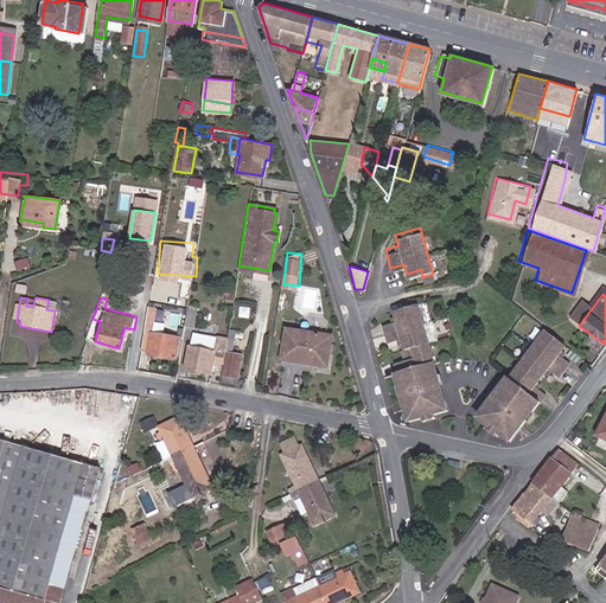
[(393,367),(403,408),(404,408),(407,415),(420,411),(423,410),(422,406),(428,405),(429,409),(433,408),(445,405),(415,299),(393,306),(395,316),(382,320),(387,338),(401,334),(404,353),(393,357),(395,366),(393,367)]
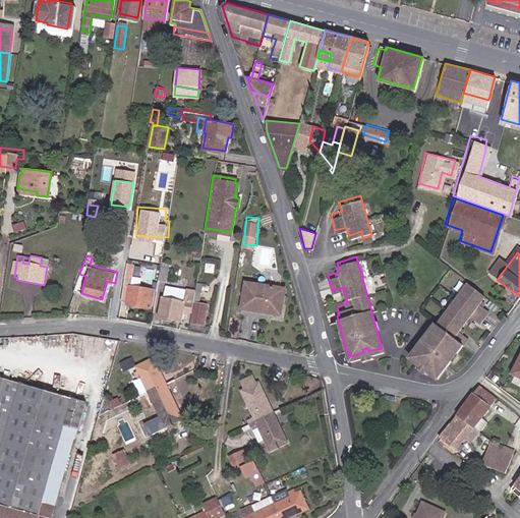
[(126,261),(120,300),(126,301),(126,302),(151,306),(154,287),(129,284),(133,262),(126,261)]
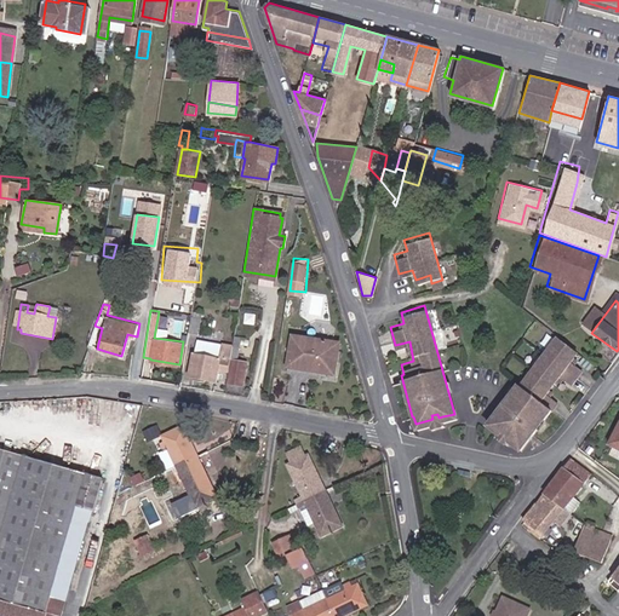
[(202,317),(191,316),(189,330),(199,333),(202,317)]
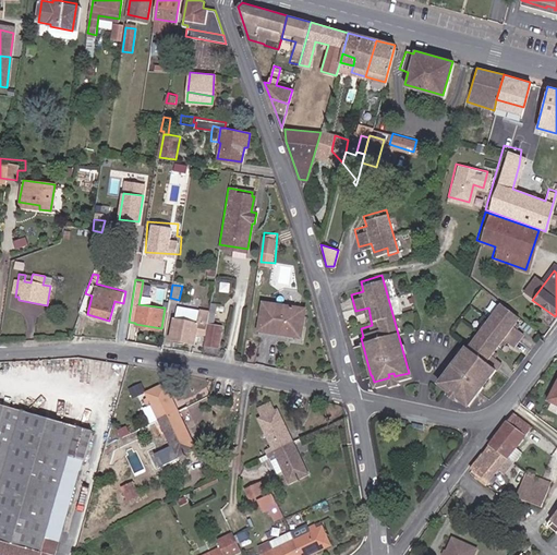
[(293,336),(300,337),(305,310),(264,302),(257,334),(292,339),(293,336)]
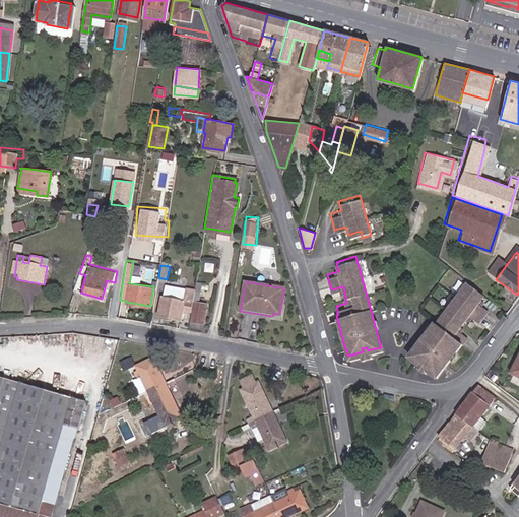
[(483,294),(470,282),(438,324),(436,322),(410,357),(417,363),(420,365),(423,362),(428,365),(427,368),(428,369),(435,376),(446,362),(447,363),(467,337),(456,328),(468,313),(478,321),(489,308),(478,300),(483,294)]
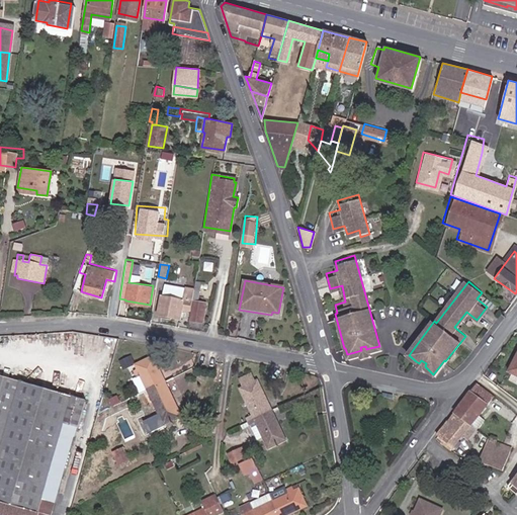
[(181,308),(189,309),(192,290),(185,288),(183,298),(160,293),(157,313),(179,318),(181,308)]
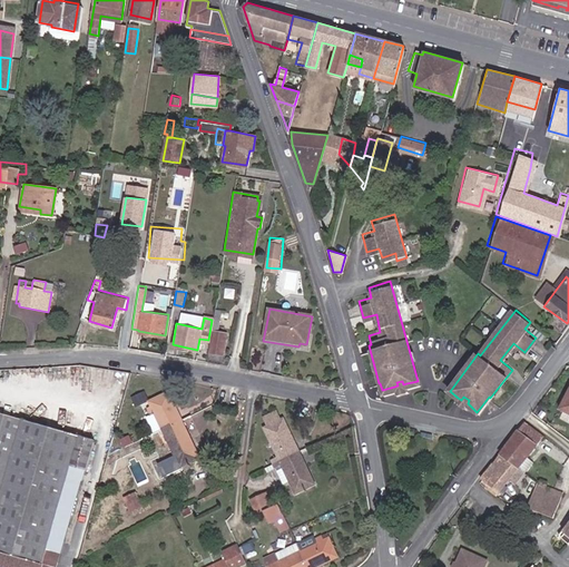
[(226,332),(213,330),(208,351),(222,354),(226,332)]
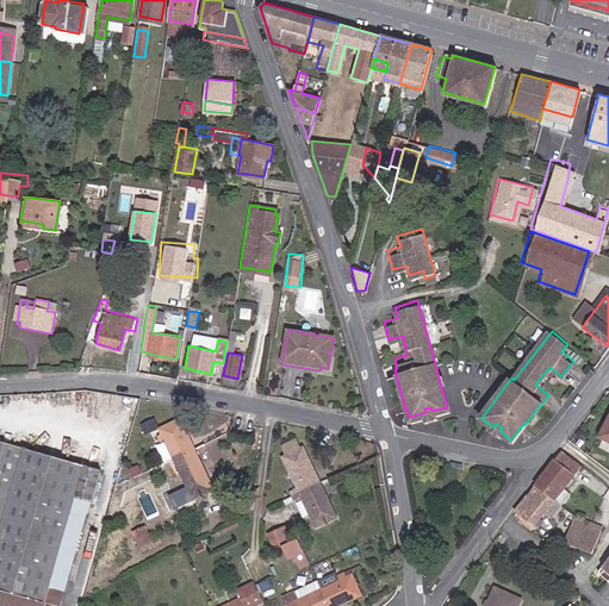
[(436,414),(435,410),(432,411),(430,407),(424,408),(426,412),(422,413),(423,418),(436,414)]
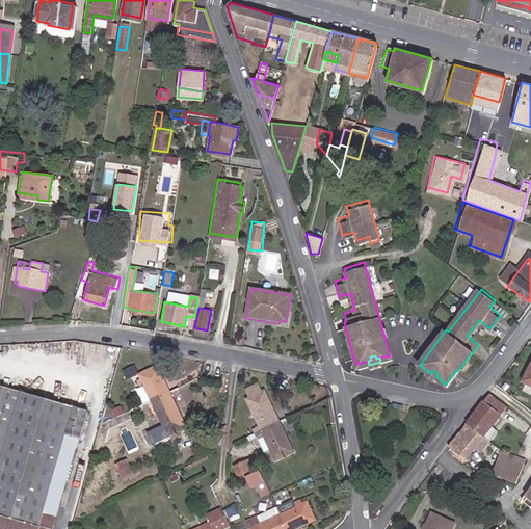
[(131,374),(139,369),(133,358),(125,362),(129,371),(131,374)]
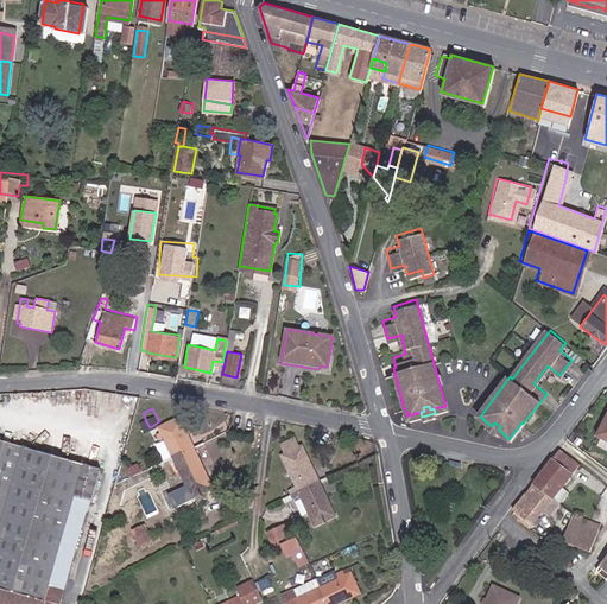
[(606,411),(596,433),(606,438),(606,411)]
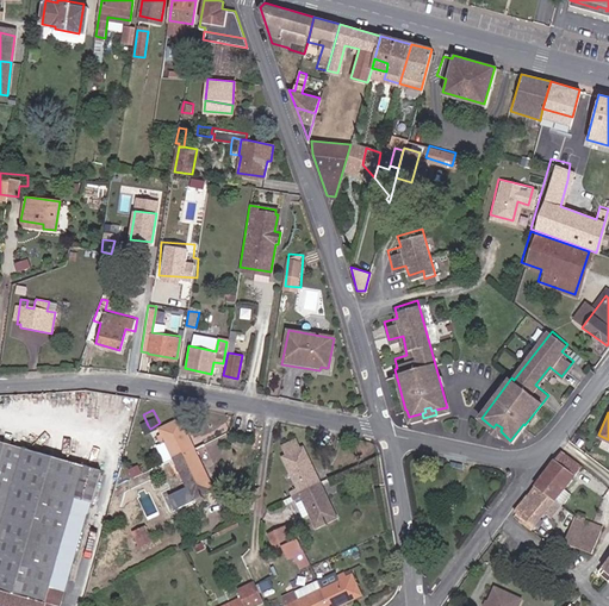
[(179,413),(160,423),(162,429),(157,430),(162,437),(167,435),(176,455),(187,476),(181,479),(186,488),(192,486),(194,493),(215,485),(179,413)]
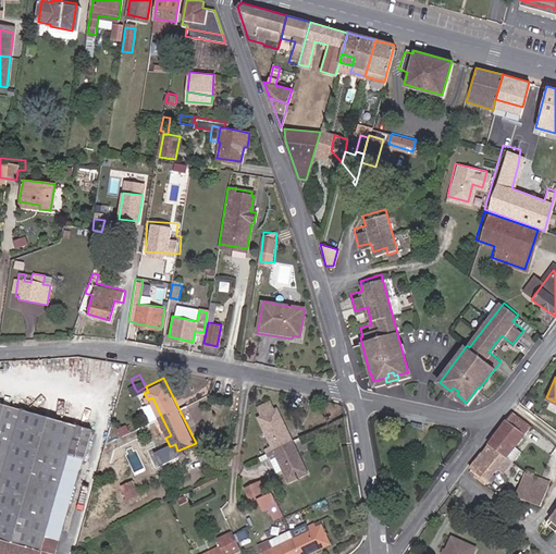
[(447,389),(445,391),(455,398),(458,395),(457,394),(458,391),(453,388),(451,391),(447,389)]
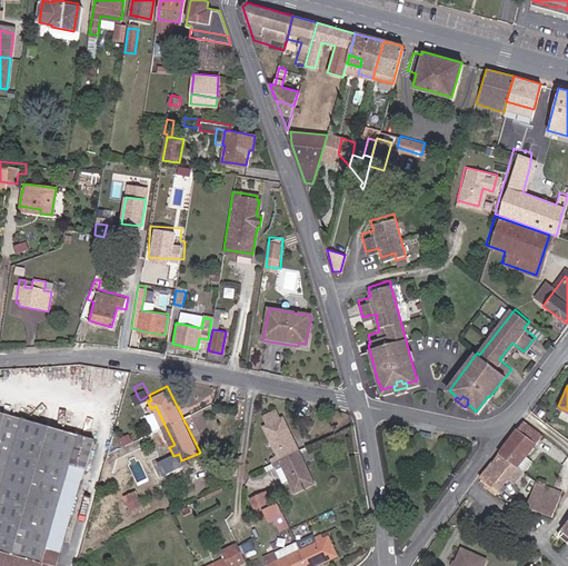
[(165,425),(156,406),(151,408),(147,410),(156,428),(165,425)]
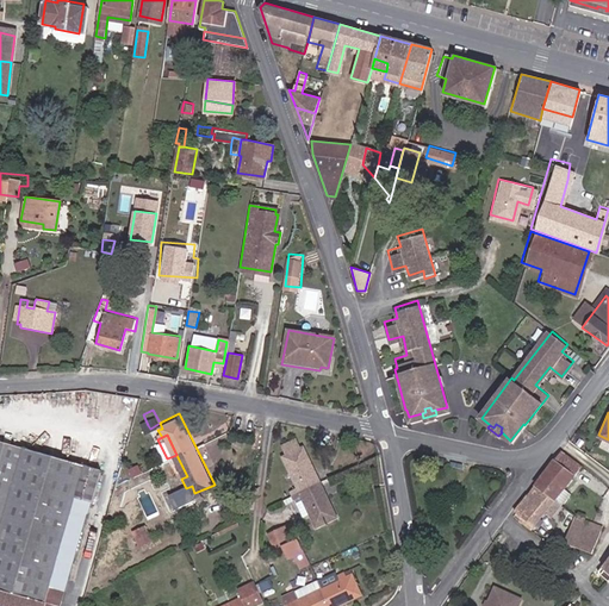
[(51,570),(66,575),(88,498),(91,498),(99,466),(0,437),(0,586),(44,598),(51,570)]
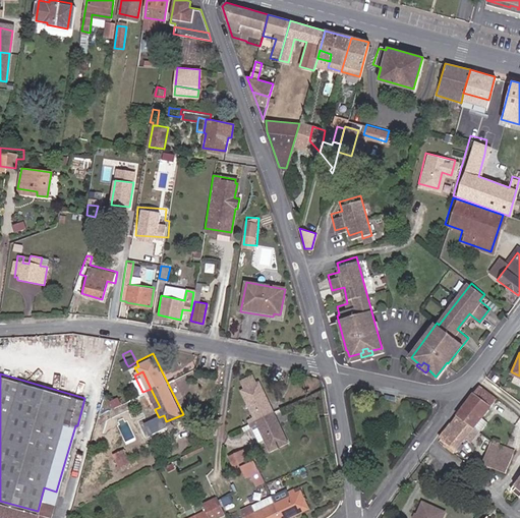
[(286,440),(256,380),(239,389),(251,413),(244,416),(249,425),(255,422),(269,448),(286,440)]
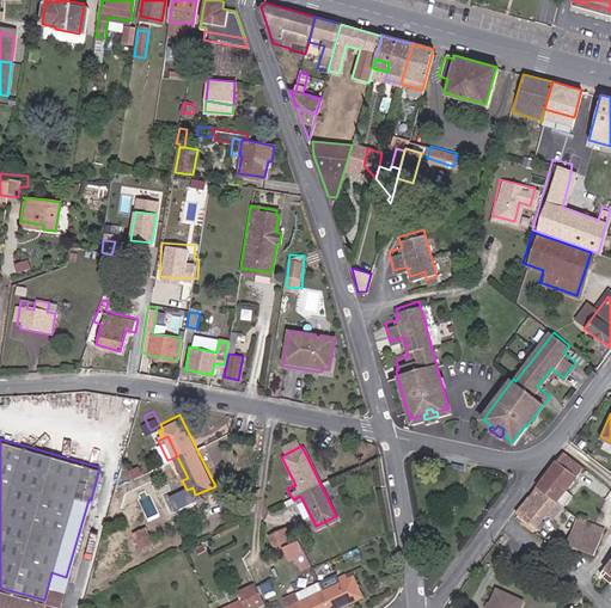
[(579,464),(562,450),(537,483),(514,511),(523,519),(521,522),(530,528),(574,473),(573,471),(579,464)]
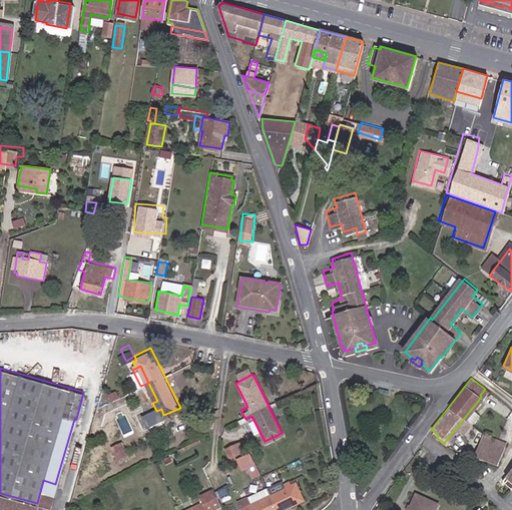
[(505,442),(483,433),(474,455),(497,464),(505,442)]
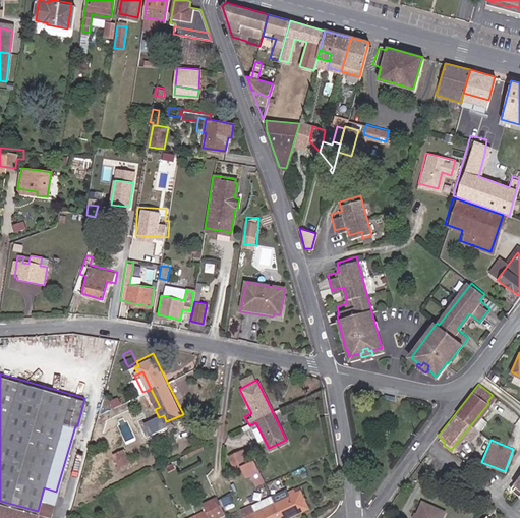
[(255,460),(239,467),(243,476),(246,474),(250,482),(263,477),(255,460)]
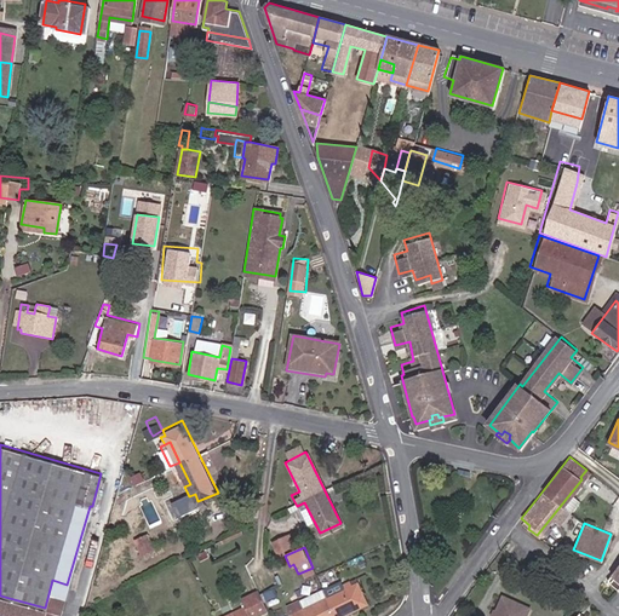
[(618,577),(613,573),(607,579),(617,587),(618,586),(618,577)]
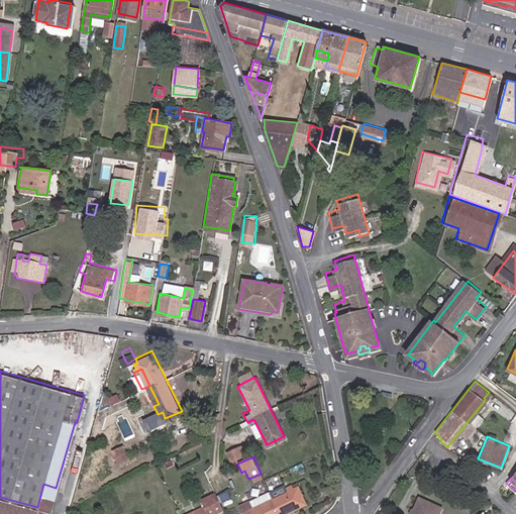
[(281,513),(307,502),(298,484),(296,485),(293,481),(288,484),(289,488),(272,496),(269,489),(239,503),(244,513),(281,513)]
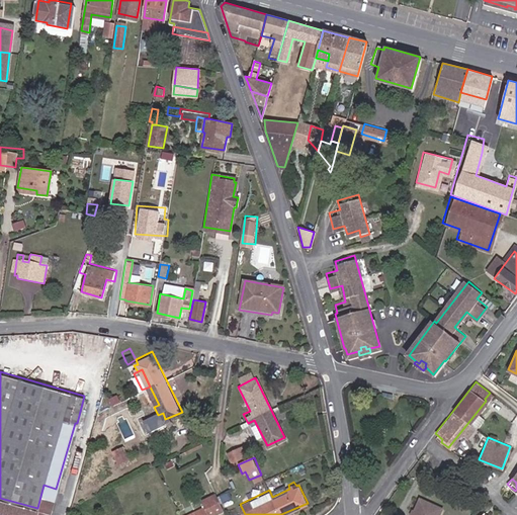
[(286,483),(272,489),(274,495),(288,488),(286,483)]
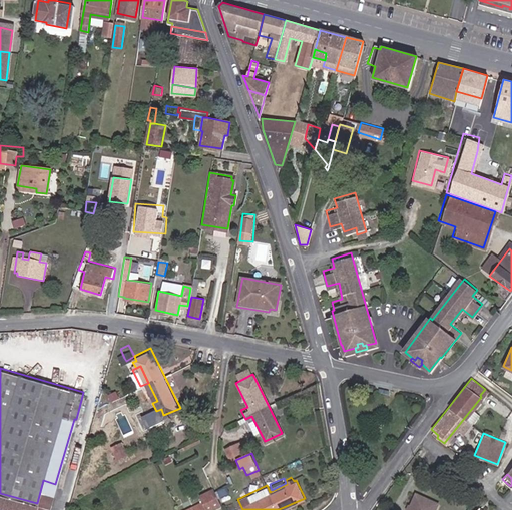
[(47,509),(55,484),(43,480),(37,503),(34,509),(47,509)]
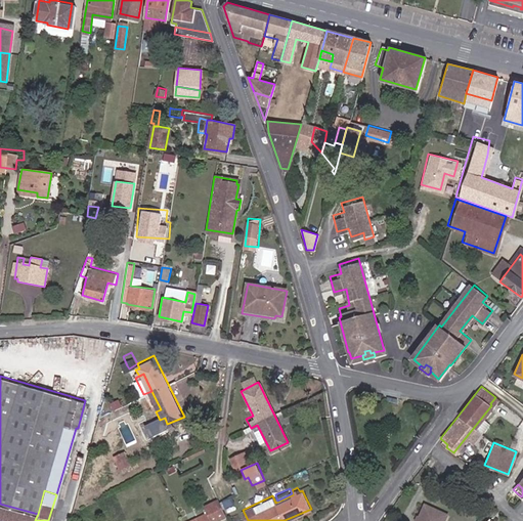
[(197,516),(198,519),(199,520),(212,520),(226,515),(218,498),(204,505),(208,512),(197,516)]
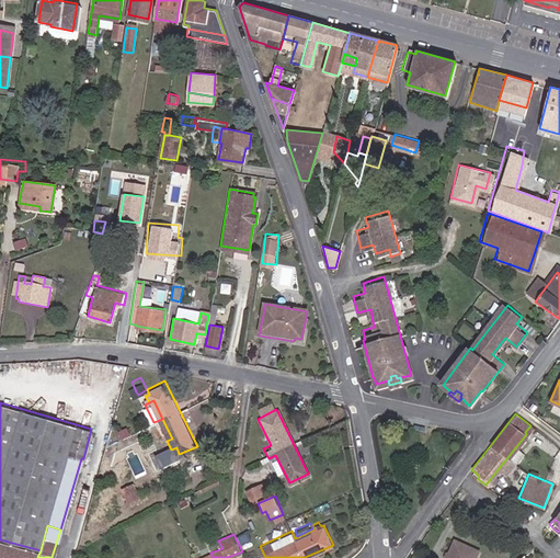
[(37,557),(41,550),(0,539),(0,556),(7,557),(37,557)]
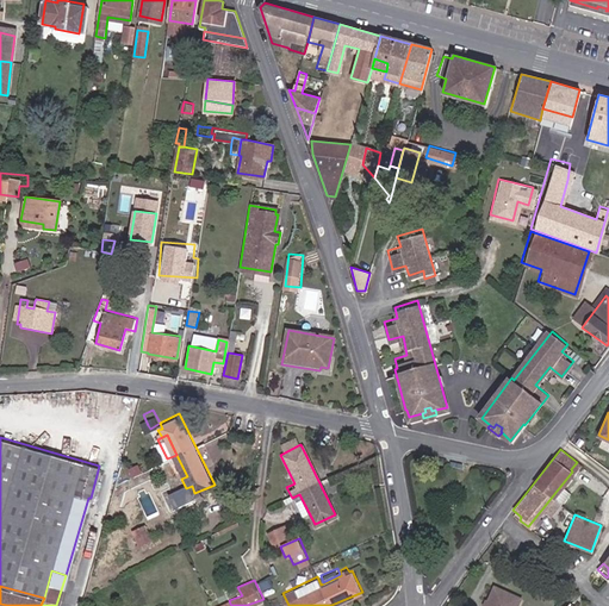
[(514,605),(519,597),(491,586),(483,605),(514,605)]
